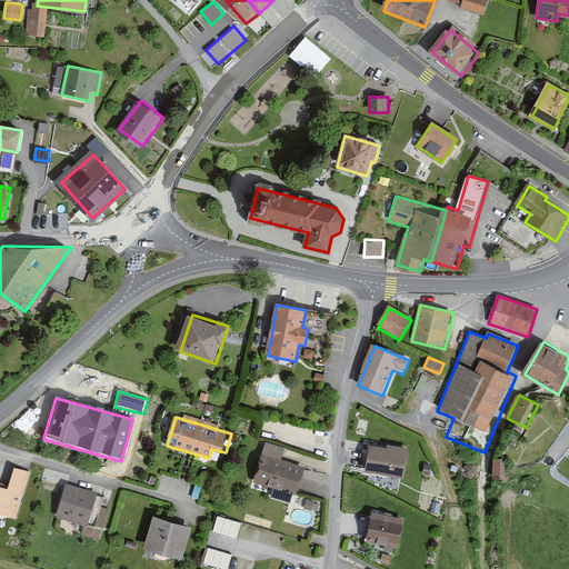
[(287,449),(267,442),(256,482),(299,495),(307,468),(282,461),(287,449)]
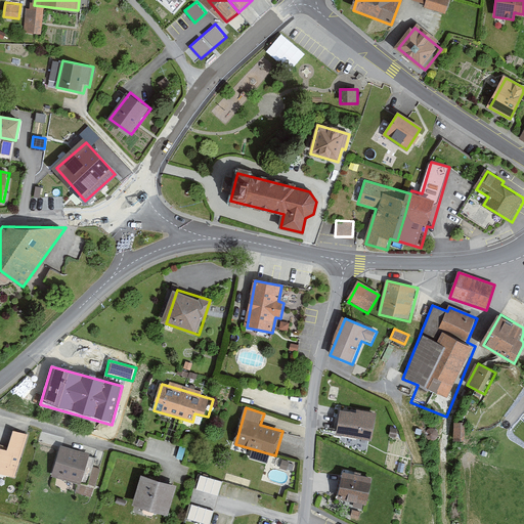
[(379,416),(343,409),(339,435),(375,440),(379,416)]
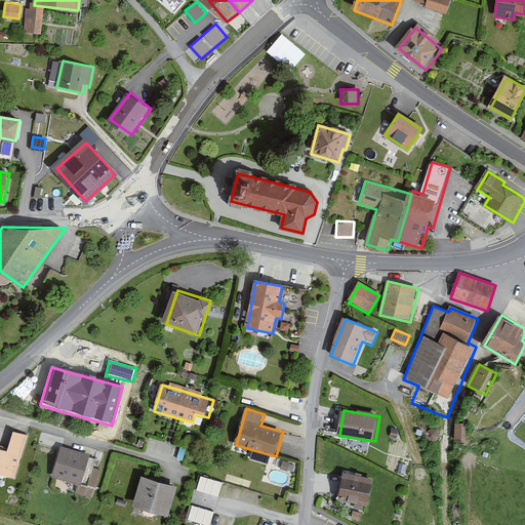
[(454,440),(467,440),(467,421),(454,421),(454,440)]
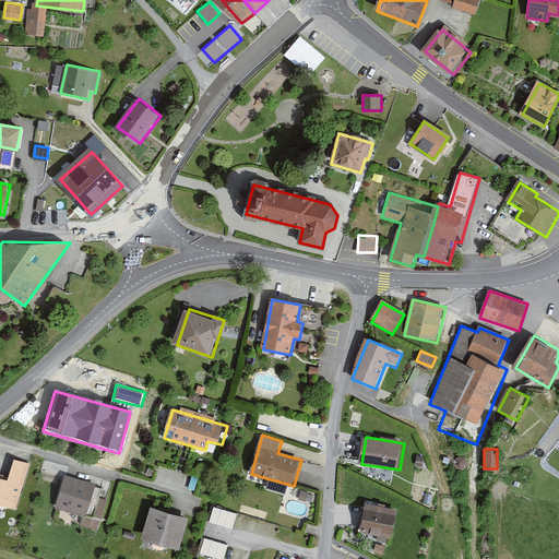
[(10,480),(0,476),(0,506),(16,512),(32,465),(16,460),(10,480)]
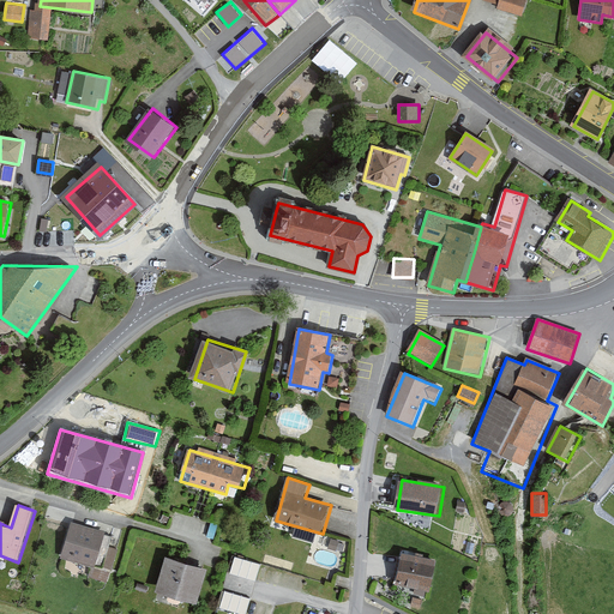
[(104,535),(72,525),(61,561),(95,571),(104,535)]
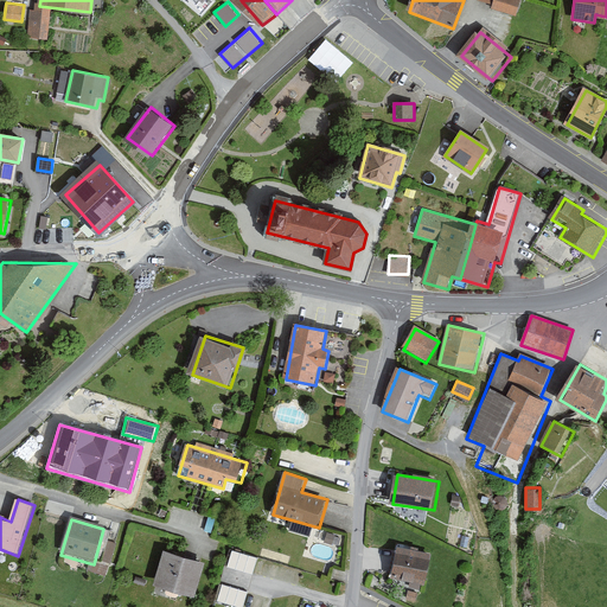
[(231,550),(225,568),(253,576),(259,560),(231,550)]
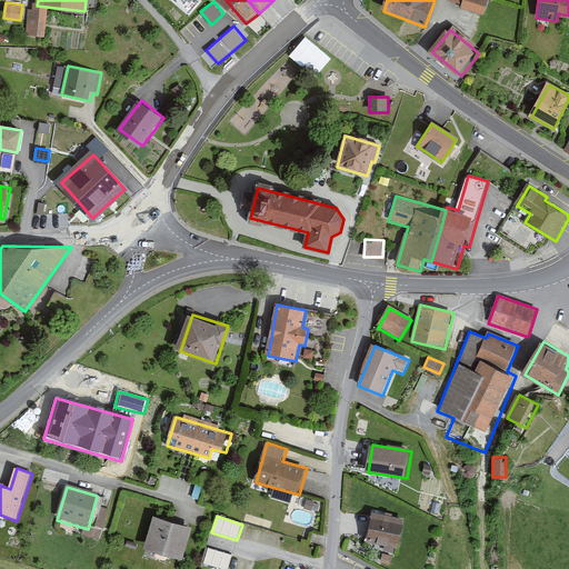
[(405,521),(373,516),(368,543),(399,549),(405,521)]
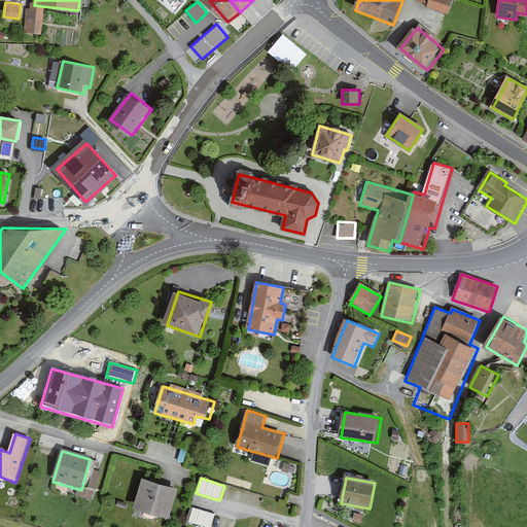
[(178,488),(144,479),(136,507),(170,517),(178,488)]
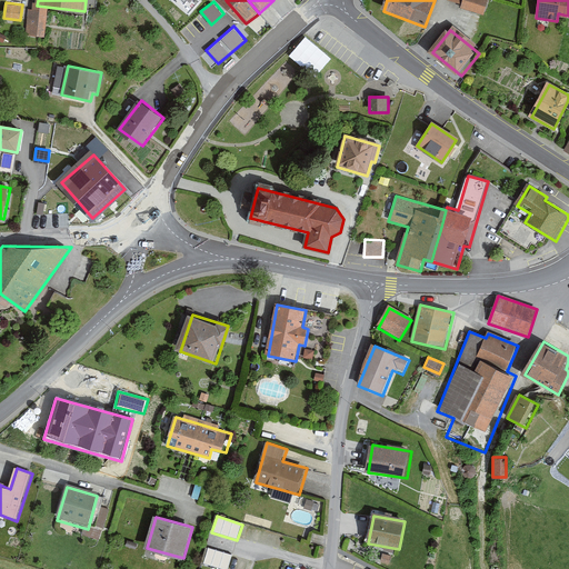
[(228,568),(232,555),(208,547),(203,563),(221,568),(228,568)]
